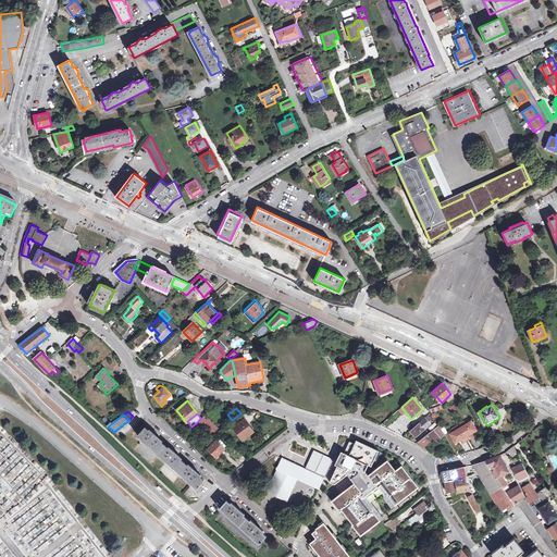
[(200,418),(197,422),(207,432),(203,435),(208,440),(220,430),(203,415),(200,418)]
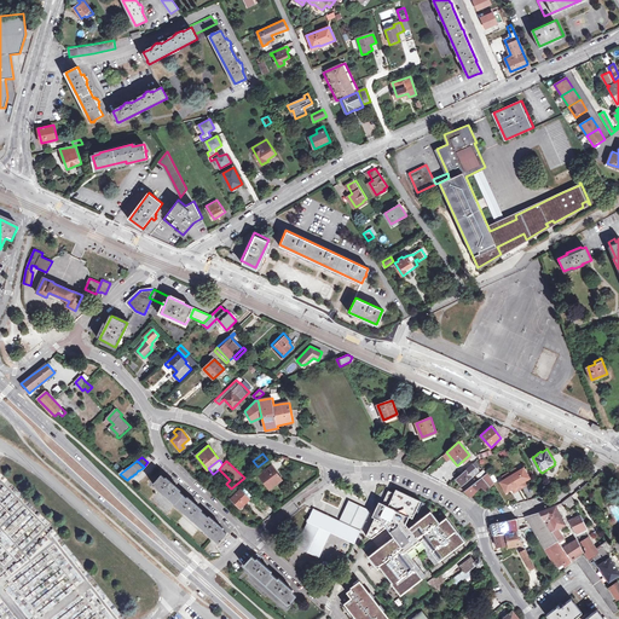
[(462,485),(479,470),(476,468),(480,464),(476,461),(457,479),(462,485)]
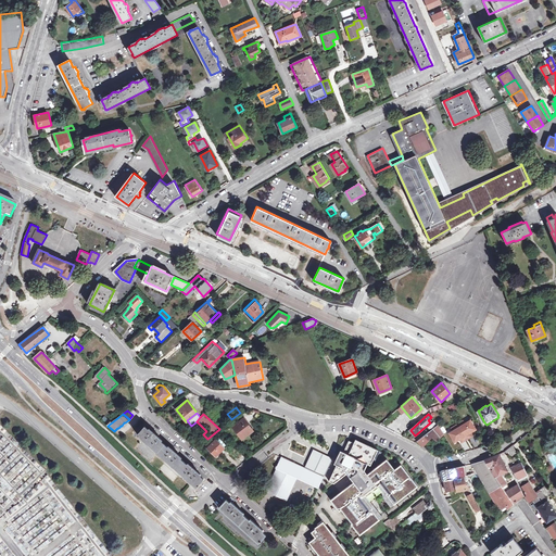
[(242,439),(253,431),(243,418),(234,427),(242,439)]
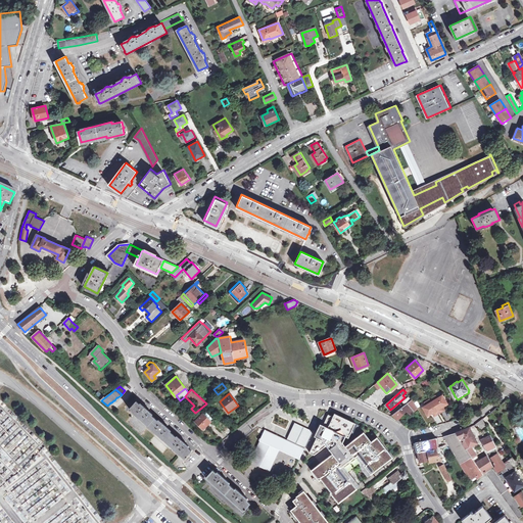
[(432,413),(434,416),(438,413),(443,409),(442,406),(447,402),(442,394),(422,407),(427,415),(432,413)]
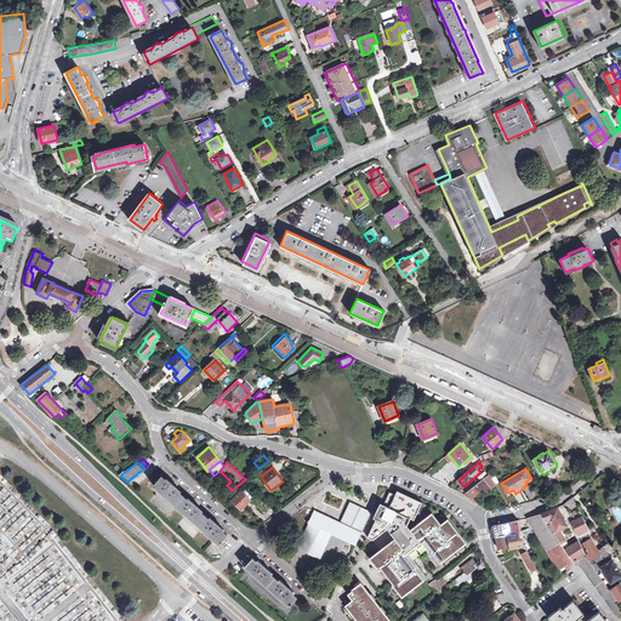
[(482,480),(467,493),(473,499),(484,488),(488,491),(495,484),(489,474),(486,471),(478,477),(482,480)]
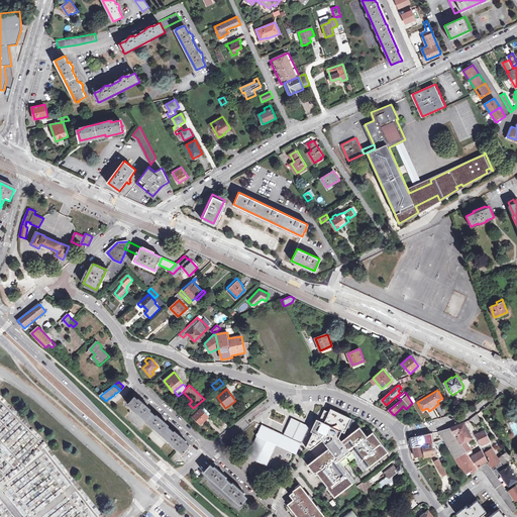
[(184,451),(185,450),(190,445),(183,439),(184,438),(183,436),(180,433),(179,434),(178,433),(177,433),(165,423),(166,422),(165,421),(166,420),(163,418),(162,418),(161,417),(160,418),(147,408),(148,407),(146,405),(147,404),(144,402),(143,402),(141,401),(141,402),(134,396),(128,404),(182,452),(184,451)]
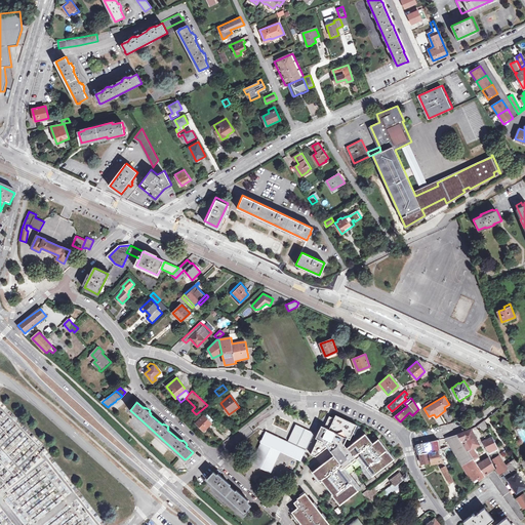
[(198,425),(197,427),(201,431),(203,430),(204,431),(214,420),(206,412),(196,422),(198,425)]
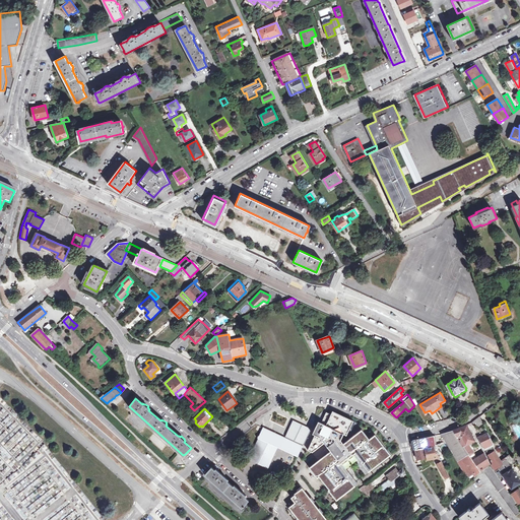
[(331,413),(327,411),(317,432),(308,449),(313,451),(325,442),(331,450),(309,467),(317,477),(319,476),(329,489),(328,490),(336,500),(355,485),(347,475),(350,473),(342,462),(355,452),(363,461),(362,461),(369,471),(391,455),(373,434),(369,437),(363,429),(344,443),(341,440),(344,434),(347,435),(353,420),(333,410),(331,413)]
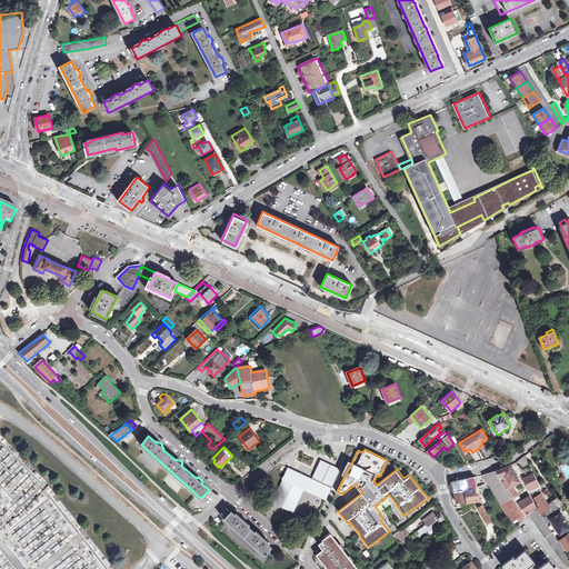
[(525,456),(517,460),(521,468),(529,463),(525,456)]
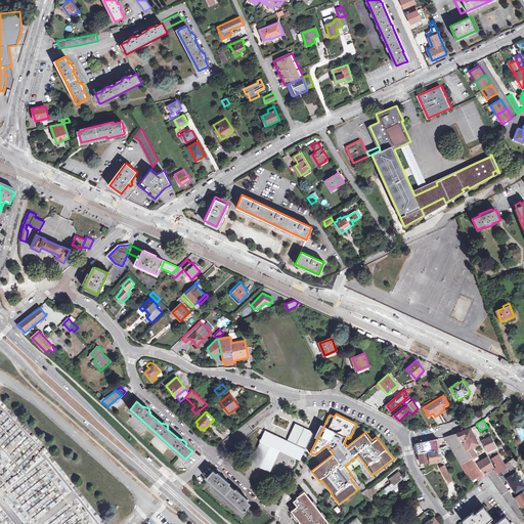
[(314,431),(296,423),(289,439),(306,447),(314,431)]
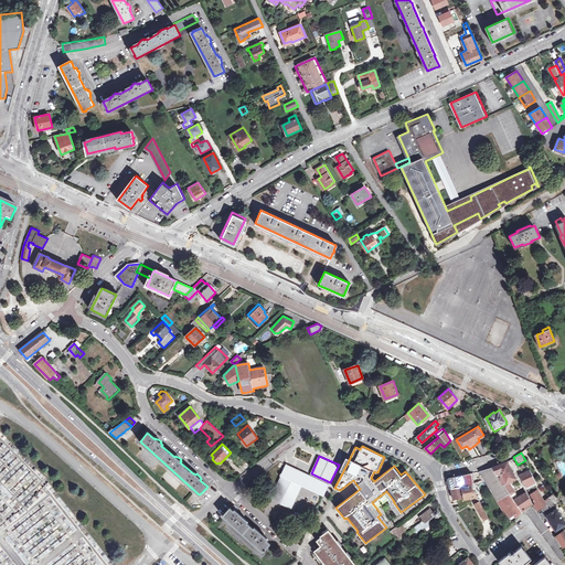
[(508,461),(492,468),(504,486),(509,483),(516,478),(508,461)]
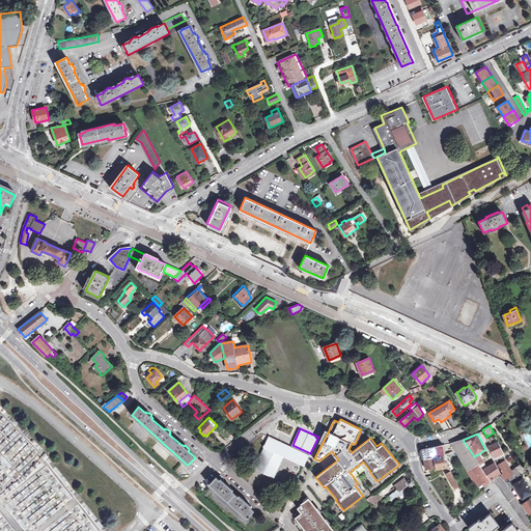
[(263,444),(262,446),(264,447),(254,469),(275,478),(285,456),(304,466),(310,454),(270,436),(266,445),(263,444)]
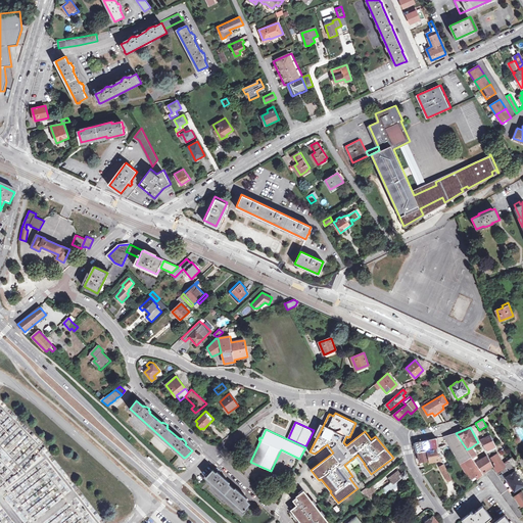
[(456,433),(444,436),(470,480),(482,472),(476,463),(467,449),(456,433)]
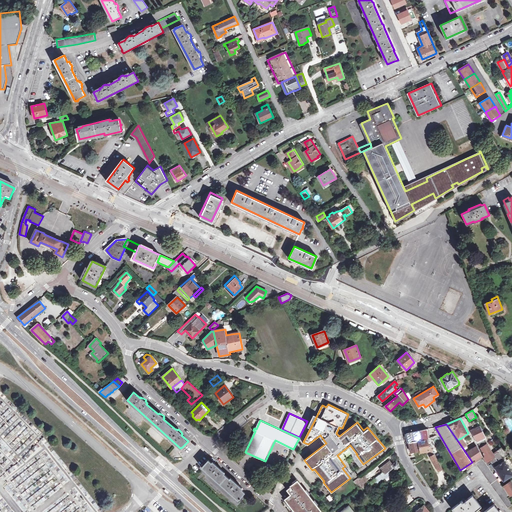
[(480,425),(471,429),(476,439),(478,444),(484,440),(486,439),(480,425)]
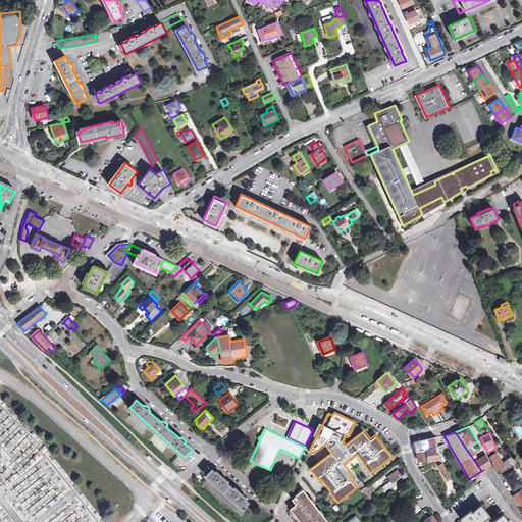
[(419,461),(428,459),(428,461),(440,458),(435,447),(437,447),(435,437),(414,441),(419,461)]
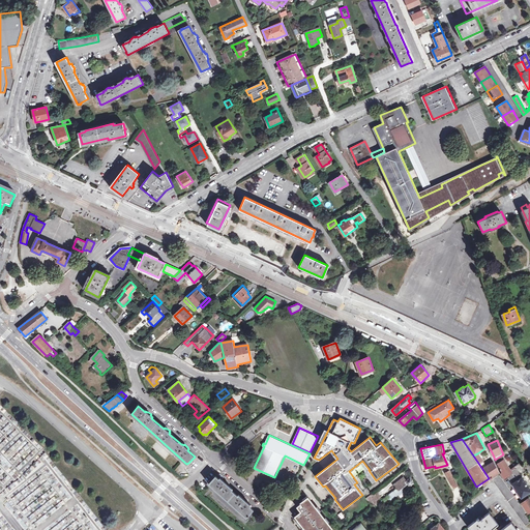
[(477,453),(473,455),(482,469),(487,467),(477,453)]
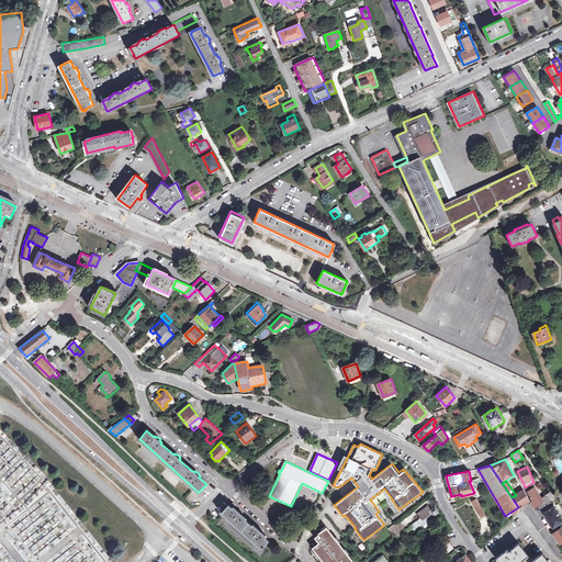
[(535,487),(531,483),(525,487),(527,492),(535,487)]
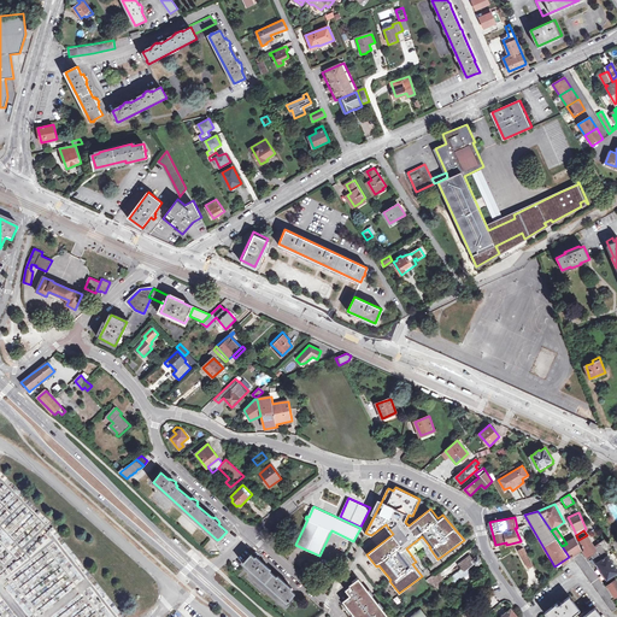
[(587,535),(579,540),(583,550),(582,551),(586,556),(589,553),(597,563),(594,564),(595,565),(598,564),(609,580),(616,573),(616,569),(607,556),(613,551),(605,539),(595,546),(587,535)]
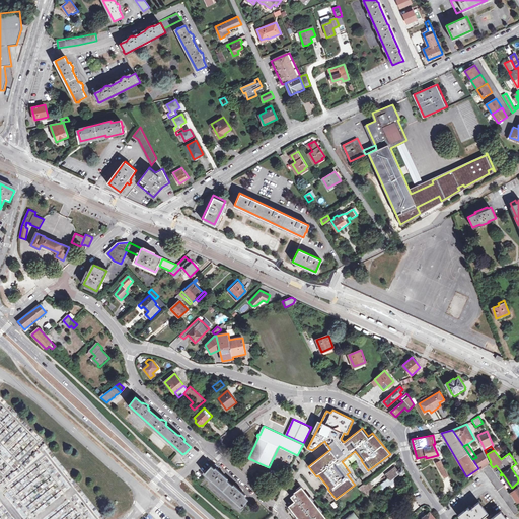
[(476,457),(472,459),(478,468),(479,470),(482,467),(489,462),(485,457),(486,456),(484,452),(476,457)]
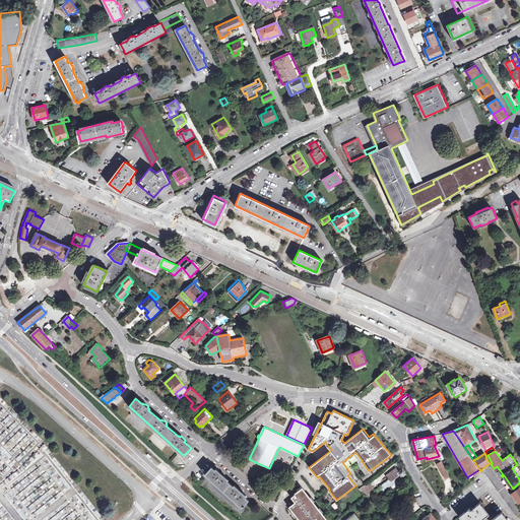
[(445,478),(448,476),(449,477),(450,476),(442,461),(437,463),(445,478)]
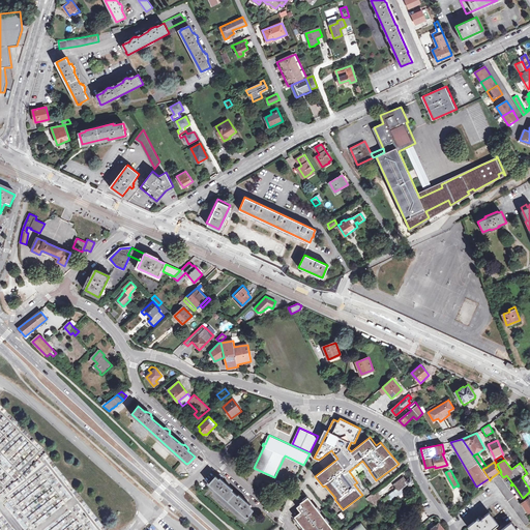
[(529,522),(529,521),(529,517),(528,513),(499,473),(493,478),(496,482),(519,514),(526,525),(529,522)]
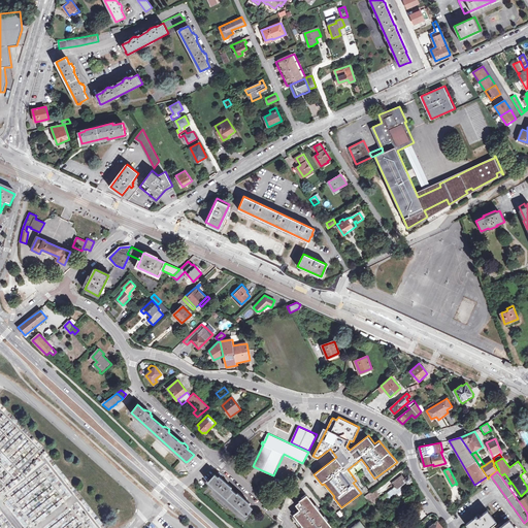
[(248,515),(249,513),(253,507),(246,502),(248,500),(245,499),(246,498),(243,496),(242,496),(241,495),(240,496),(228,486),(229,484),(227,483),(228,482),(225,480),(225,481),(223,479),(222,480),(215,474),(208,482),(245,516),(246,514),(248,515)]
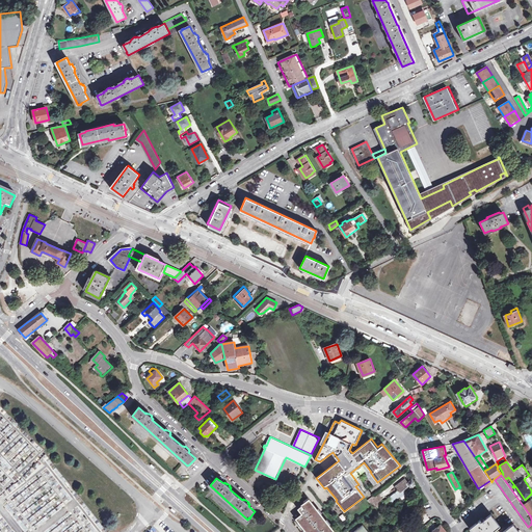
[(400,494),(409,486),(410,487),(413,487),(415,486),(415,484),(413,480),(411,479),(407,482),(404,479),(395,486),(397,490),(391,495),(395,500),(399,496),(400,494)]
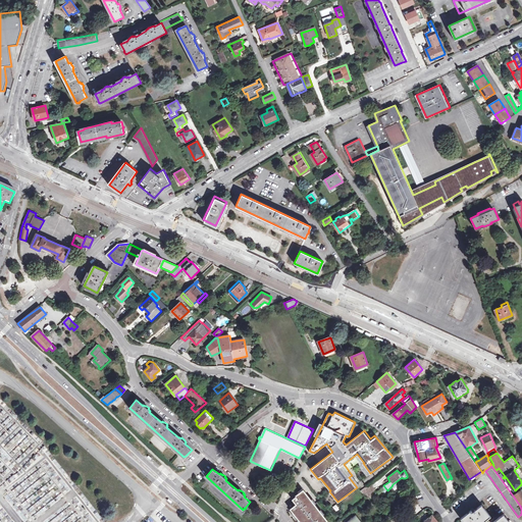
[(366,500),(372,496),(366,487),(360,491),(366,500)]
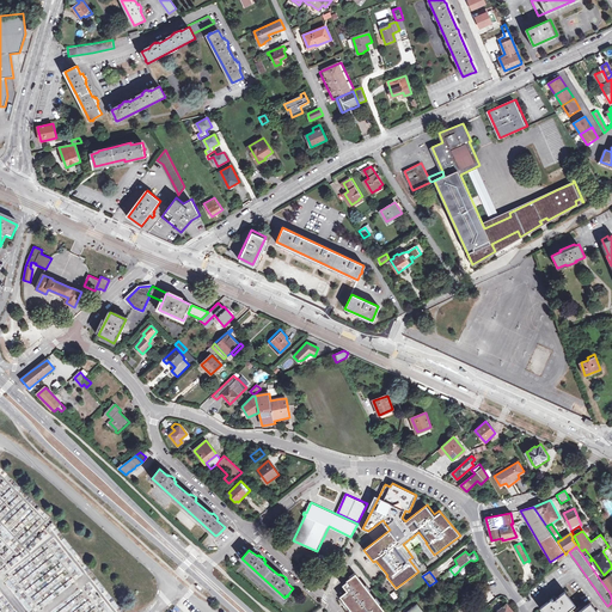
[(386,611),(356,574),(347,581),(348,582),(344,585),(348,591),(341,597),(344,600),(343,601),(347,607),(348,606),(353,611),(386,611)]
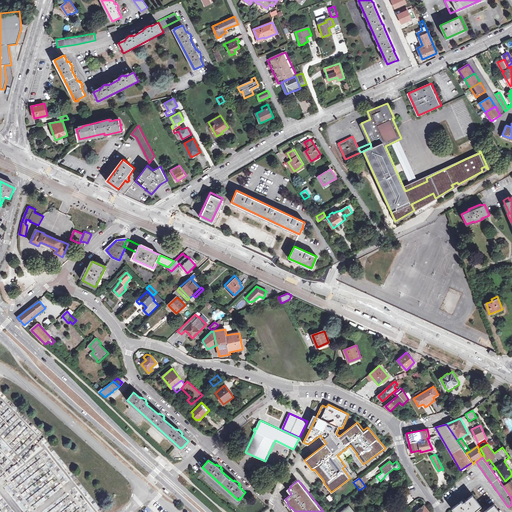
[(472,511),(481,505),(472,494),(463,501),(462,500),(452,507),(455,511),(472,511)]
